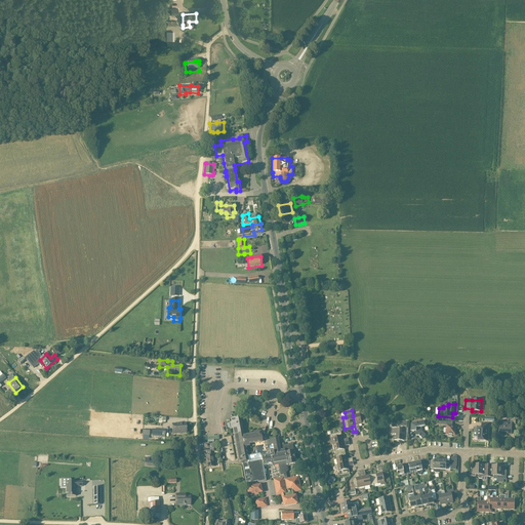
[(358,426),(362,425),(365,423),(363,413),(353,415),(356,432),(360,431),(358,426)]
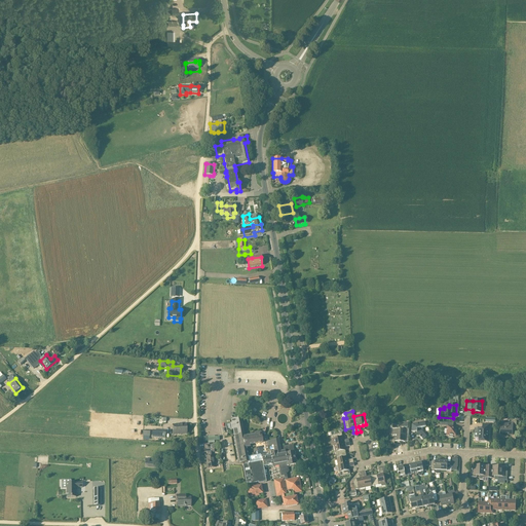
[(293,445),(283,447),(284,448),(282,448),(279,448),(278,440),(268,442),(267,437),(265,437),(264,437),(264,438),(262,439),(261,433),(256,434),(256,436),(245,438),(242,426),(243,426),(243,425),(243,424),(243,423),(242,422),(241,422),(240,418),(236,419),(233,420),(233,421),(233,423),(232,423),(233,429),(234,428),(235,436),(234,436),(239,464),(247,463),(247,464),(243,465),(247,484),(250,483),(251,484),(258,483),(258,484),(266,482),(263,467),(266,467),(266,466),(268,465),(271,465),(271,466),(272,466),(272,467),(278,466),(280,477),(284,477),(284,479),(288,478),(287,474),(288,473),(289,472),(288,466),(297,465),(296,463),(294,453),(293,445)]
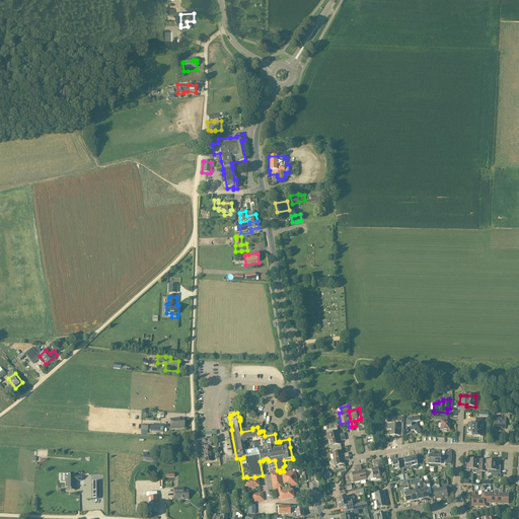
[(501,431),(501,430),(505,430),(506,425),(509,426),(510,416),(506,416),(506,419),(495,418),(494,429),(496,430),(496,431),(501,431)]
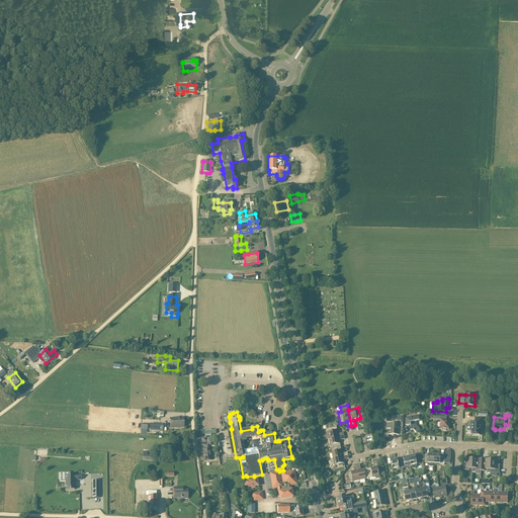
[(419,416),(406,419),(406,426),(411,426),(410,430),(413,430),(416,433),(420,430),(416,426),(417,422),(420,421),(419,416)]
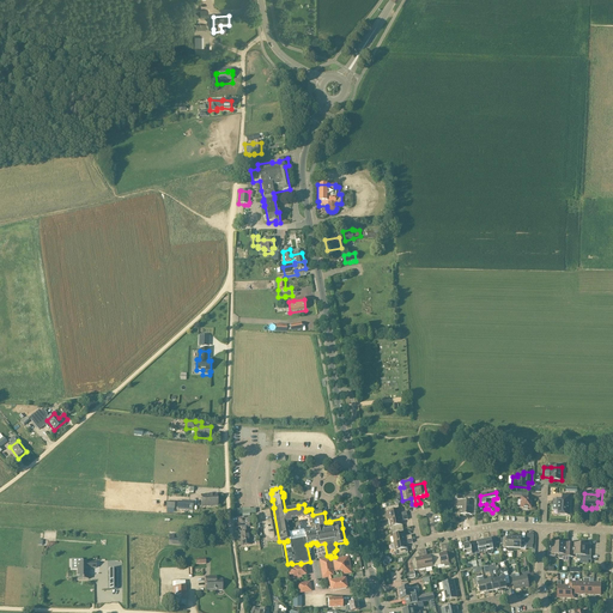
[(218,507),(217,495),(201,496),(201,508),(218,507)]
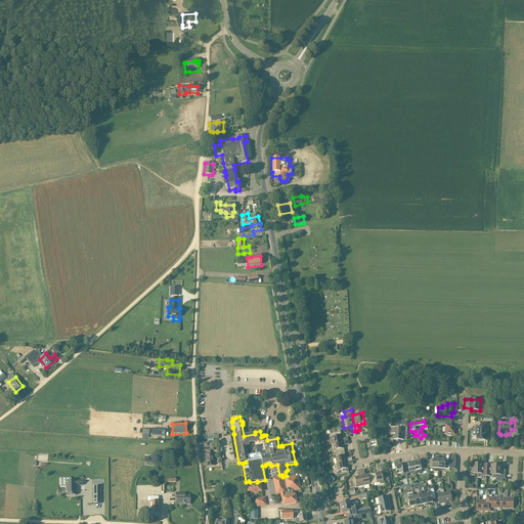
[(481,424),(481,428),(476,427),(476,430),(478,431),(477,437),(477,440),(487,440),(488,424),(481,424)]
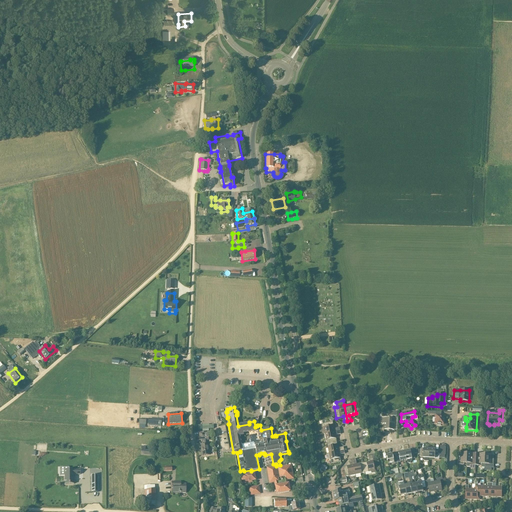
[(435,424),(437,425),(437,426),(441,426),(441,425),(444,425),(444,419),(441,419),(441,415),(435,415),(435,424)]
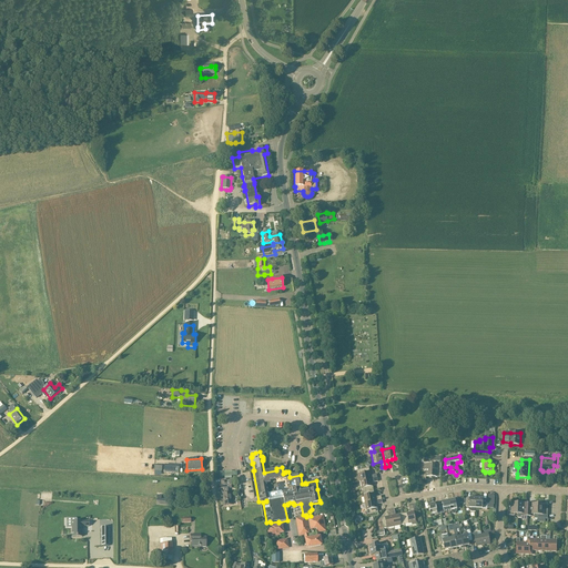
[(426,477),(429,477),(429,479),(434,479),(434,477),(437,477),(438,470),(442,470),(442,464),(437,464),(437,466),(425,465),(424,470),(427,470),(426,477)]
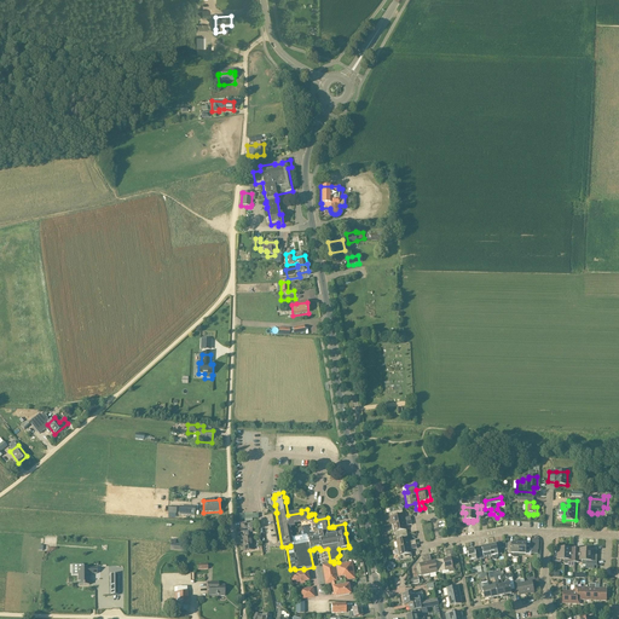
[(195,516),(195,508),(179,507),(179,515),(195,516)]
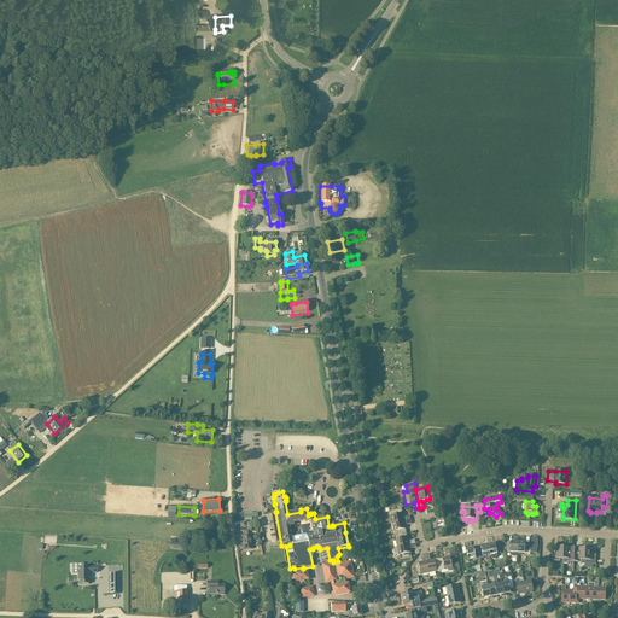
[(403,518),(402,514),(402,509),(390,512),(391,517),(392,524),(410,520),(409,517),(403,518)]
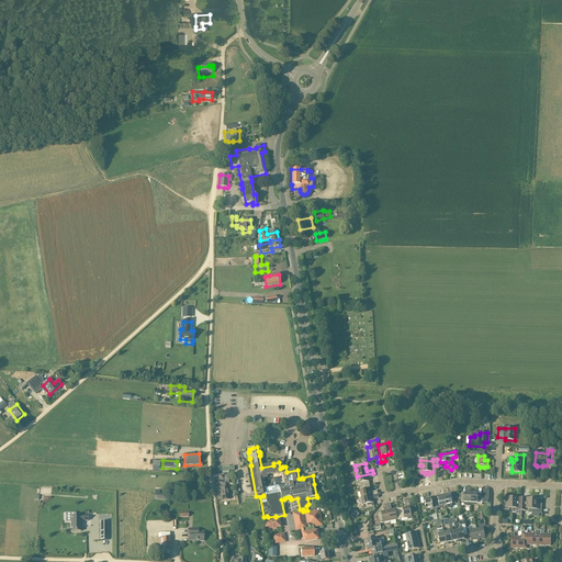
[(369,482),(368,478),(374,476),(373,473),(357,476),(358,484),(359,487),(370,485),(369,482)]
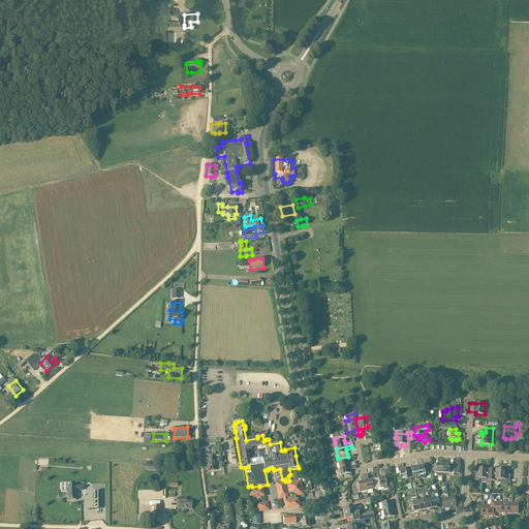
[(208,456),(209,460),(207,460),(208,465),(209,471),(216,470),(214,459),(213,459),(212,456),(215,455),(215,450),(216,450),(216,446),(211,447),(206,448),(206,452),(203,452),(203,457),(208,456)]
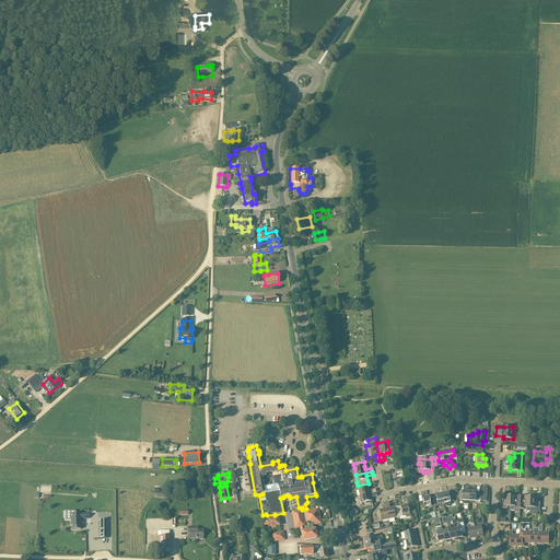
[(358,486),(359,489),(360,497),(376,493),(376,489),(370,490),(370,487),(369,487),(369,483),(358,486)]
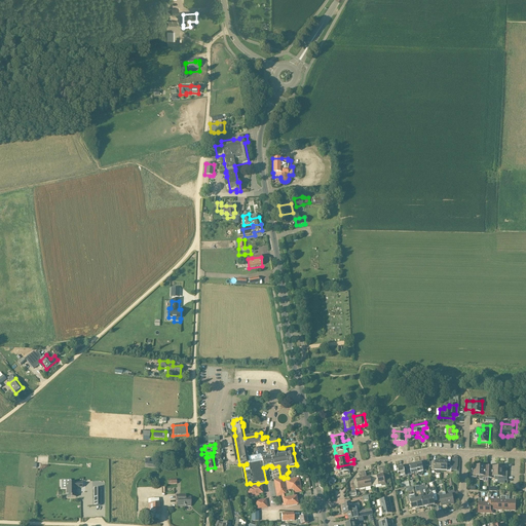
[(426,471),(425,466),(428,466),(428,460),(418,462),(419,463),(415,464),(417,473),(418,476),(419,477),(421,476),(423,474),(423,472),(426,471)]
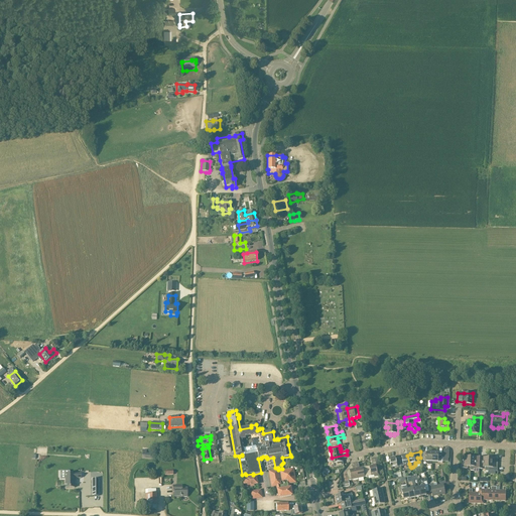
[(426,462),(426,464),(427,466),(431,466),(432,463),(432,453),(429,453),(429,452),(427,452),(426,453),(426,454),(421,454),(421,458),(423,458),(423,462),(426,462)]
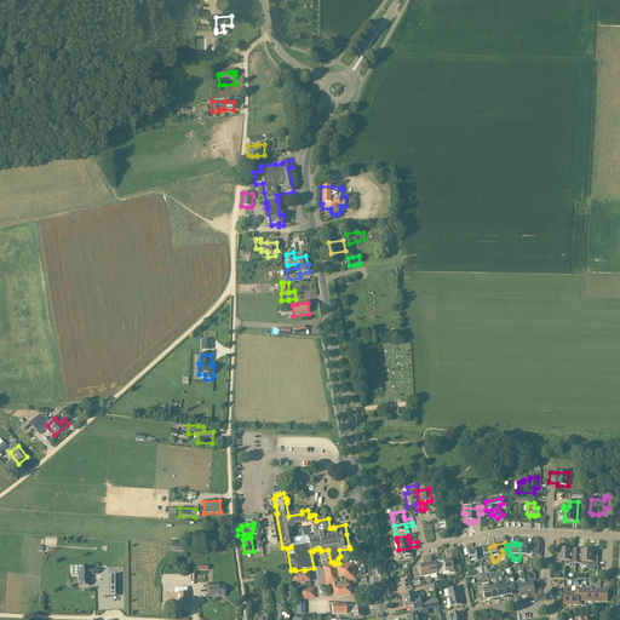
[(532,546),(528,546),(528,544),(524,543),(524,545),(520,544),(520,556),(527,556),(532,556),(532,552),(530,552),(532,546)]
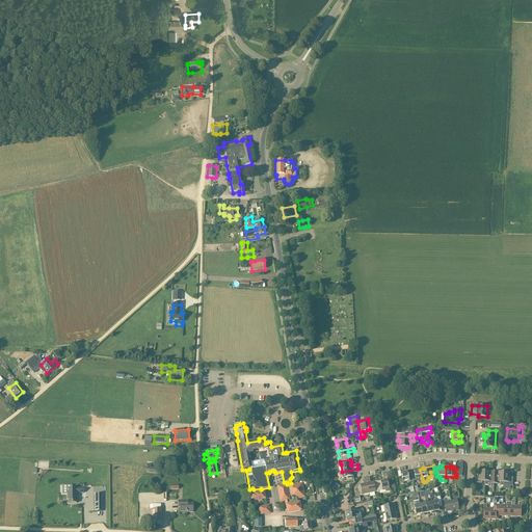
[(354,480),(353,473),(358,472),(357,469),(342,472),(344,482),(354,480)]
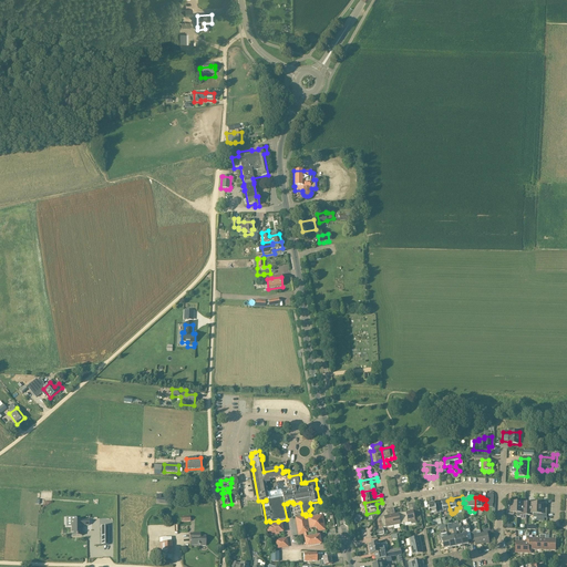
[(443,512),(450,509),(447,501),(447,500),(441,501),(441,502),(442,503),(439,503),(441,513),(443,513),(443,512)]
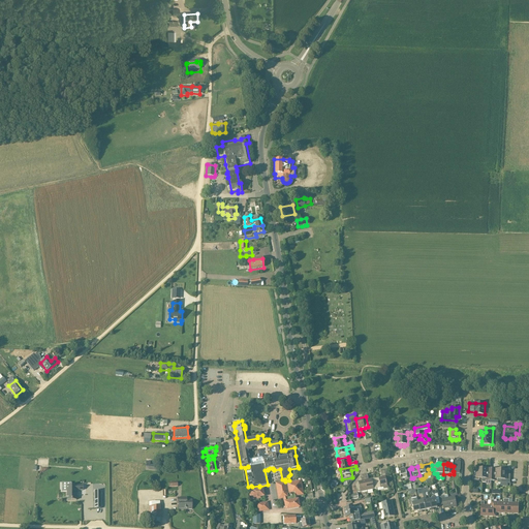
[(408,479),(410,478),(411,478),(409,469),(406,470),(405,468),(399,469),(400,470),(401,479),(405,478),(405,480),(408,479)]
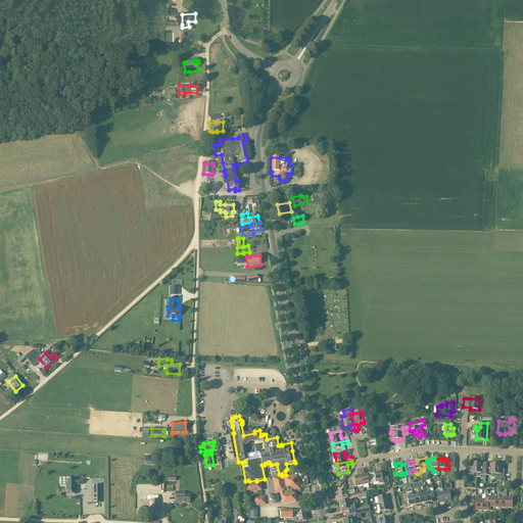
[(474,473),(477,473),(477,464),(471,464),(471,471),(468,471),(468,475),(474,475),(474,473)]
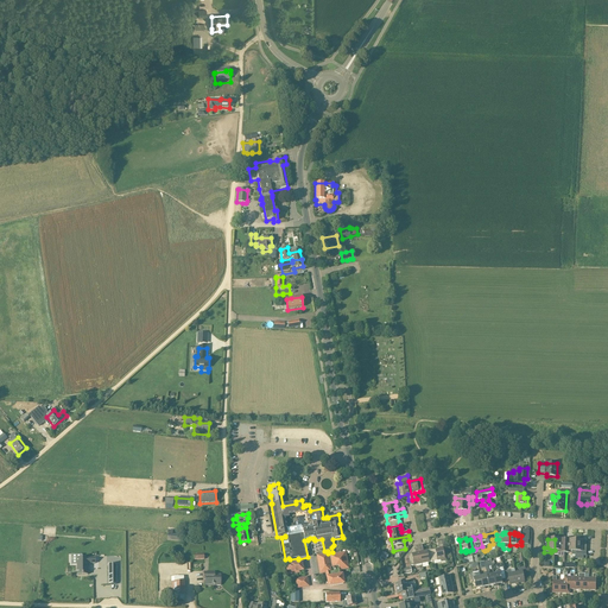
[(561,539),(555,539),(555,550),(553,555),(558,555),(558,552),(559,552),(559,553),(564,555),(565,540),(561,539)]
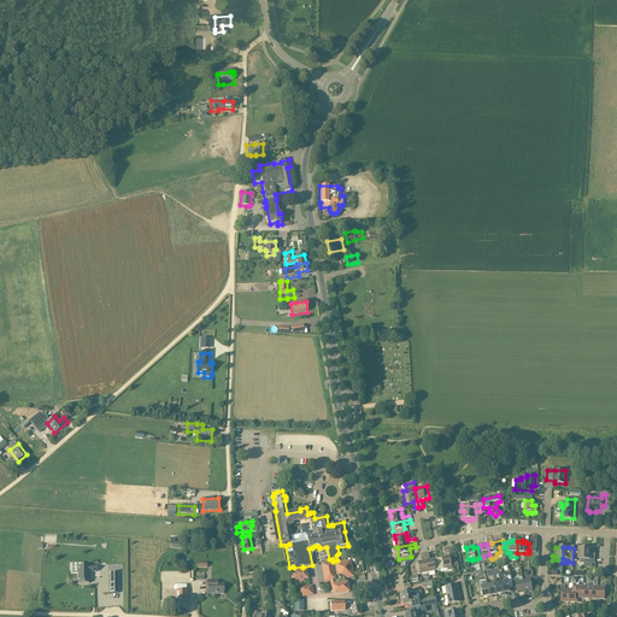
[(579,548),(574,548),(573,563),(579,563),(579,562),(581,562),(580,564),(583,564),(585,548),(579,548)]
